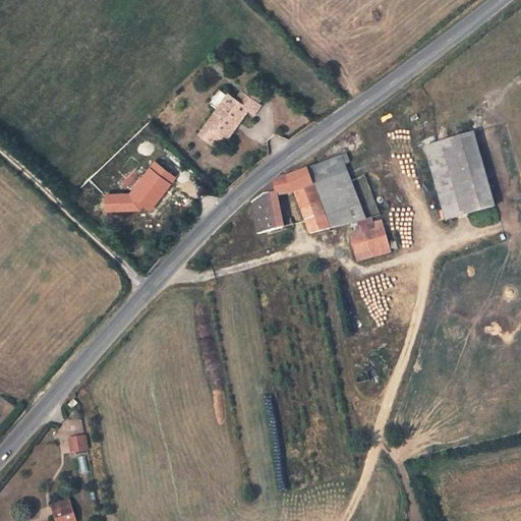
[(238,60),(232,66),(240,73),(245,67),(238,60)]
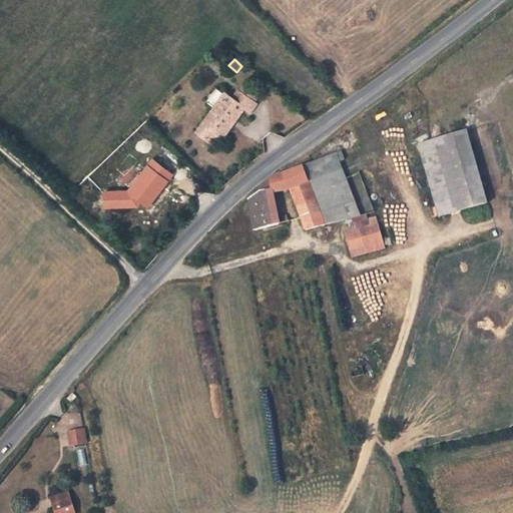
[(242,86),(238,92),(253,102),(258,97),(242,86)]
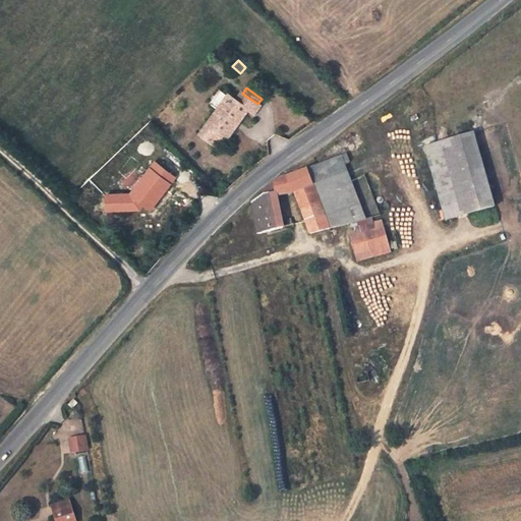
[(199,133),(210,140),(216,132),(223,137),(226,140),(248,110),(254,114),(259,106),(257,104),(242,94),(241,93),(235,100),(228,95),(199,133)]
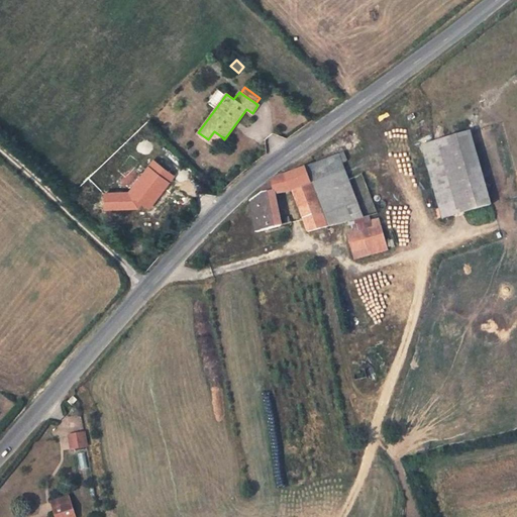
[(214,131),(208,139),(215,144),(221,136),(214,131)]
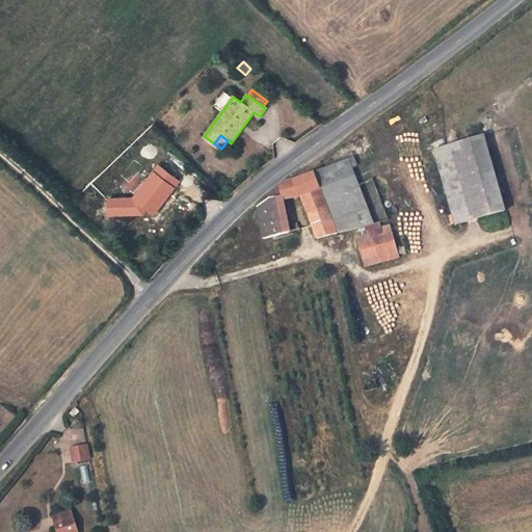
[(505,211),(484,137),(434,151),(456,224),(505,211)]
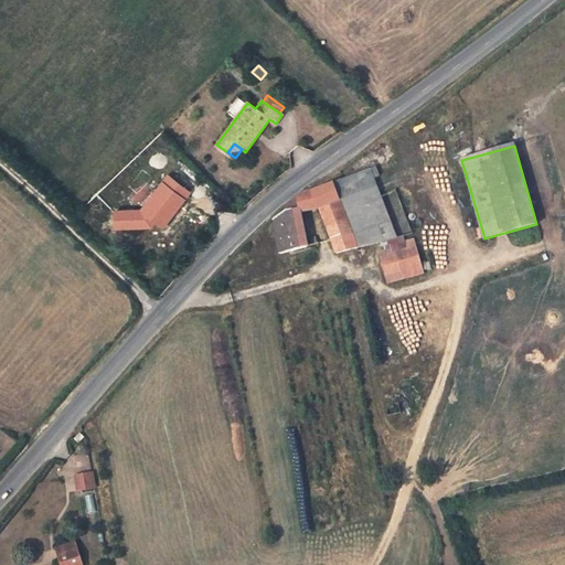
[(311,191),(301,194),(285,205),(286,209),(286,212),(274,220),(280,253),(307,247),(300,212),(320,209),(337,253),(358,247),(338,192),(373,179),(380,177),(375,168),(334,184),(333,183),(311,192),(311,191)]
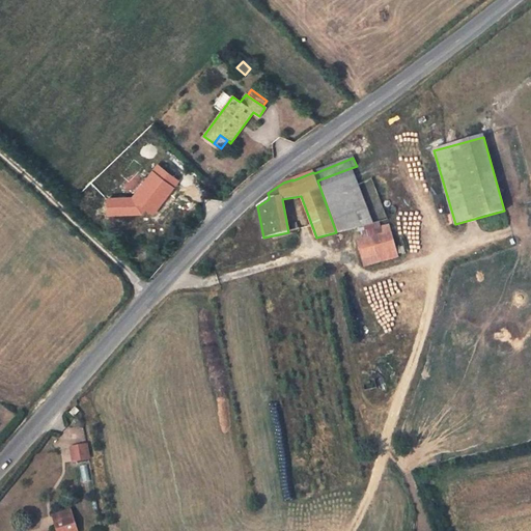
[(133,199),(148,211),(151,206),(156,211),(178,182),(158,166),(133,199)]
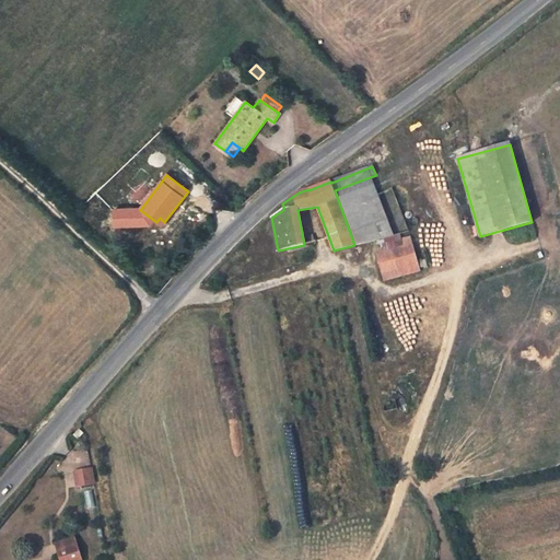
[(377,195),(370,177),(335,190),(354,245),(376,240),(393,236),(377,195)]
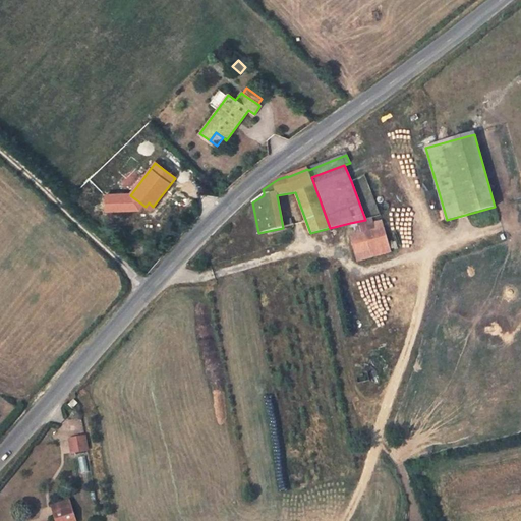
[(365,175),(351,181),(365,220),(372,218),(381,215),(365,175)]
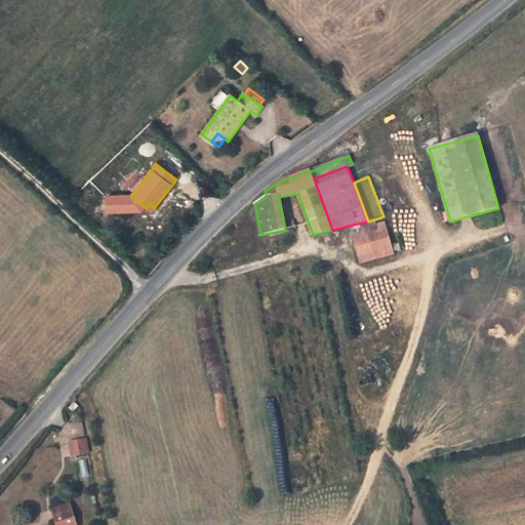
[(375,219),(368,221),(353,225),(354,233),(362,231),(363,235),(378,232),(376,224),(375,219)]
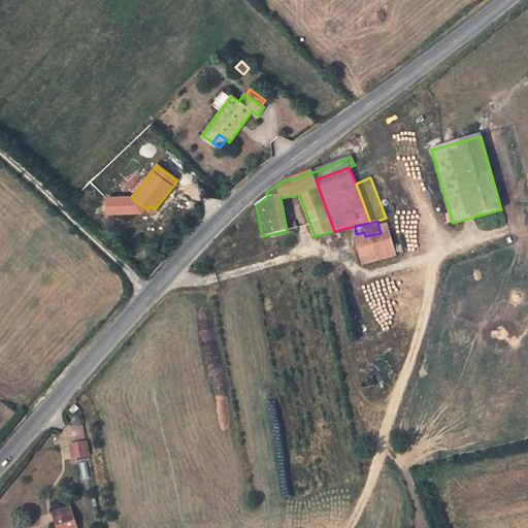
[(355,239),(362,264),(396,255),(387,223),(378,225),(381,233),(365,236),(355,239)]
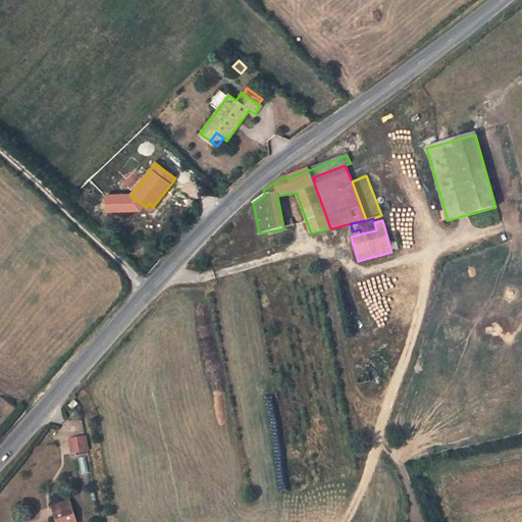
[(368,372),(357,374),(358,382),(369,380),(368,372)]
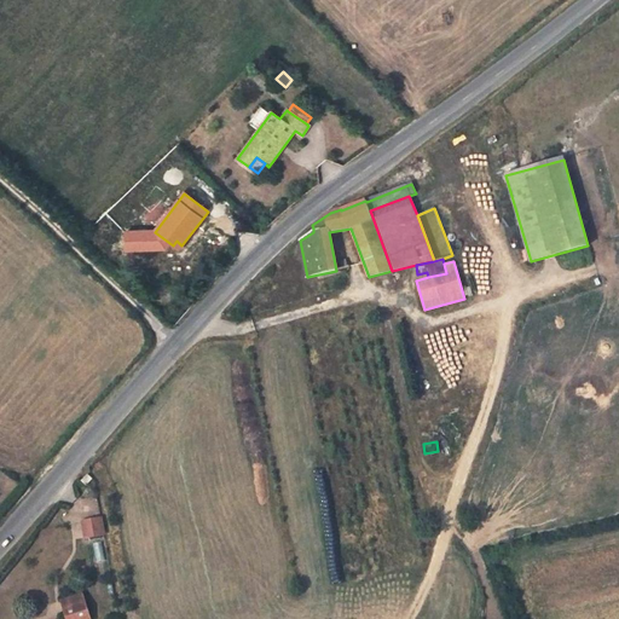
[(87,474),(81,480),(86,485),(92,478),(87,474)]
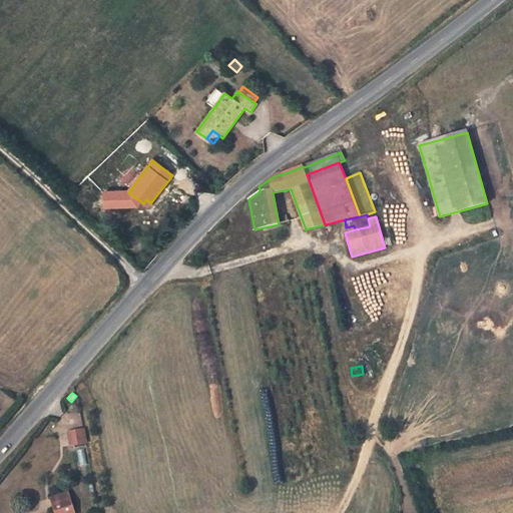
[(86,444),(83,430),(68,433),(70,446),(86,444)]
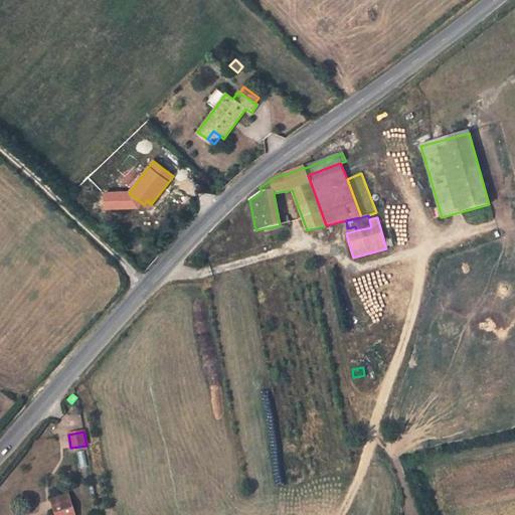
[(74,514),(68,495),(51,500),(55,514),(74,514)]
